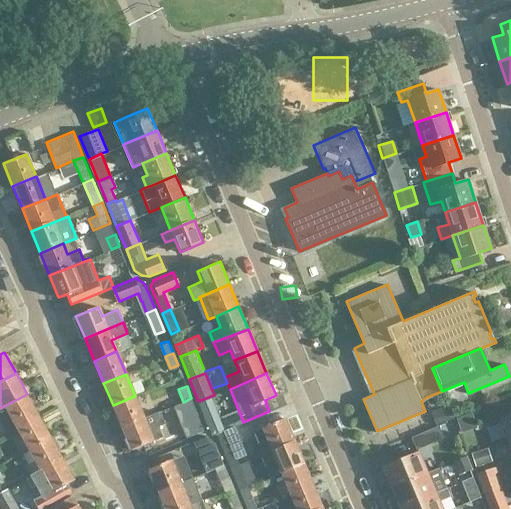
[(27,394),(0,408),(0,421),(6,433),(17,427),(39,415),(27,394)]
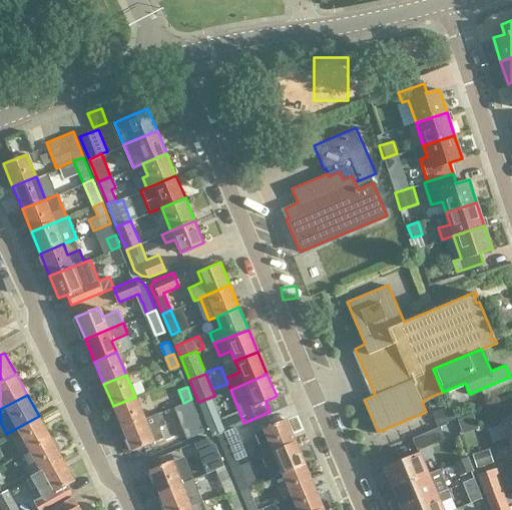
[(135,397),(113,406),(122,428),(144,419),(144,418),(135,397)]
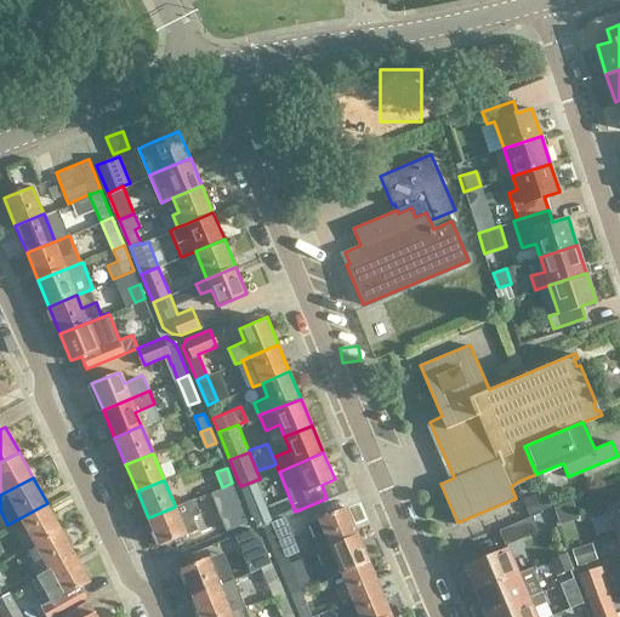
[(262,525),(272,521),(256,480),(240,486),(254,518),(260,525),(262,525)]
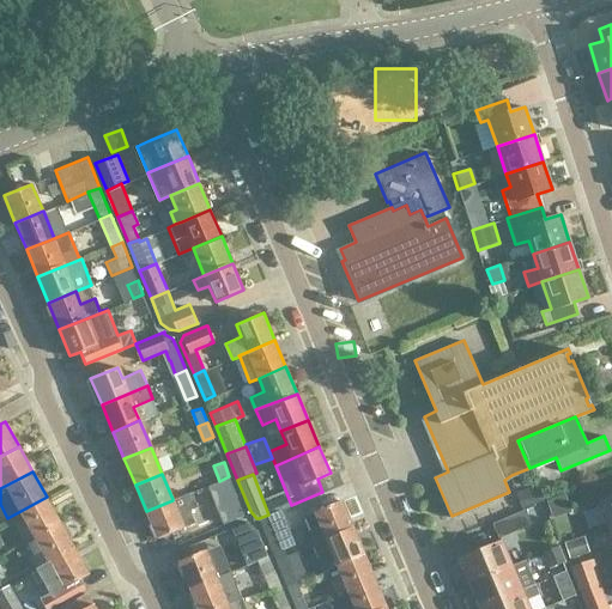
[(243,516),(229,477),(211,485),(225,523),(243,516)]
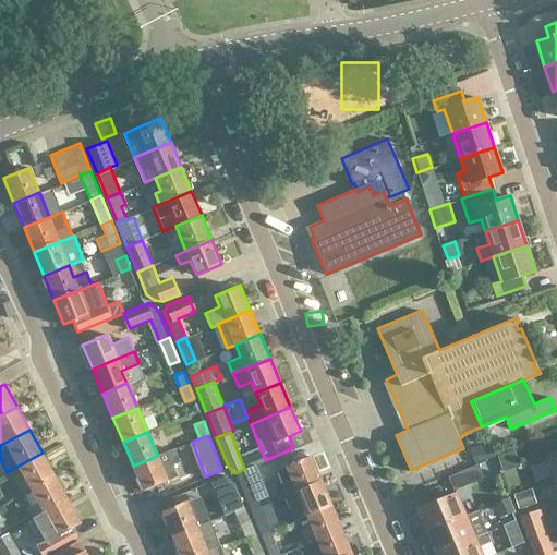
[(556,478),(556,437),(527,448),(531,461),(547,456),(555,479),(556,478)]
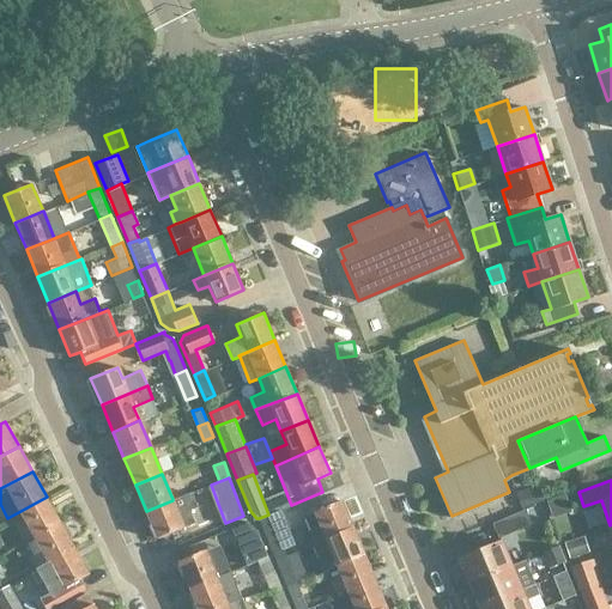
[(173,500),(146,511),(157,537),(194,522),(188,509),(197,505),(191,492),(173,499),(173,500)]
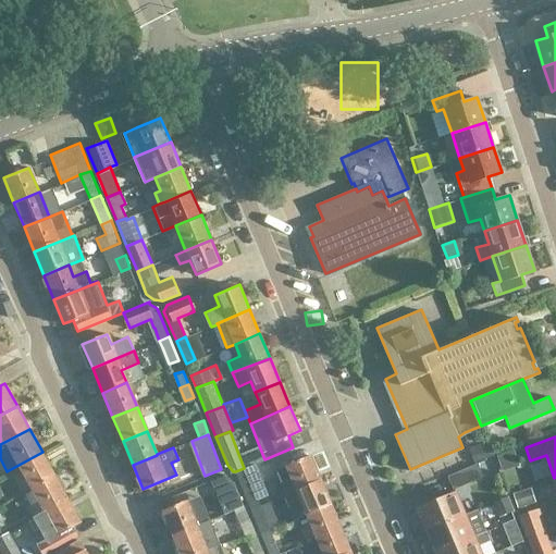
[(54,475),(42,452),(19,465),(32,488),(54,475)]
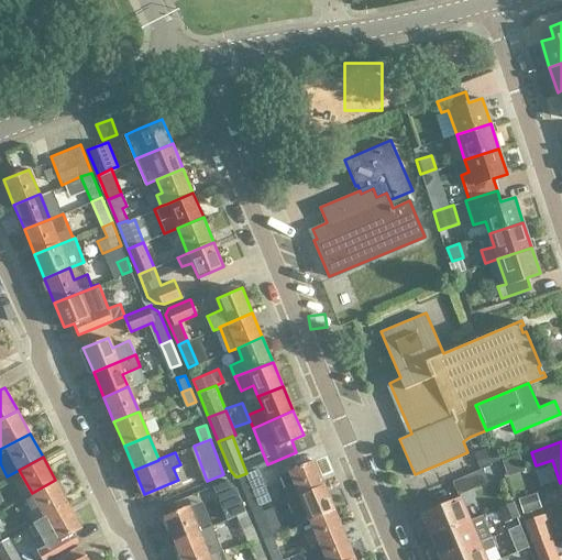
[(313,460),(288,470),(278,474),(288,498),(288,500),(323,484),(313,460)]
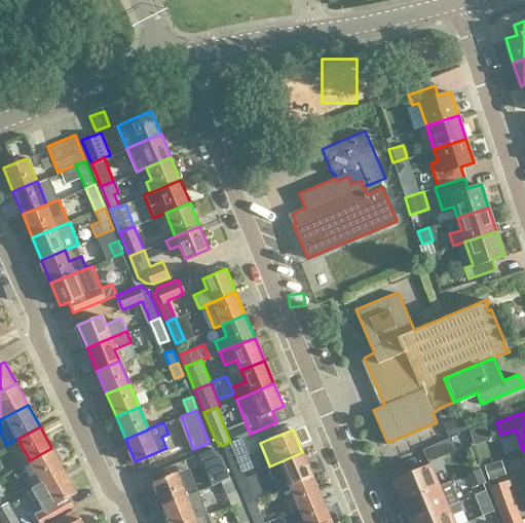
[(230,442),(222,445),(237,480),(246,476),(237,455),(250,450),(244,437),(230,442)]
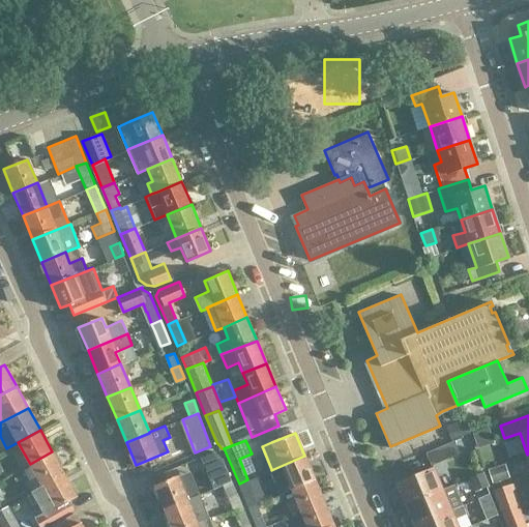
[(431,464),(443,459),(438,446),(425,451),(431,464)]
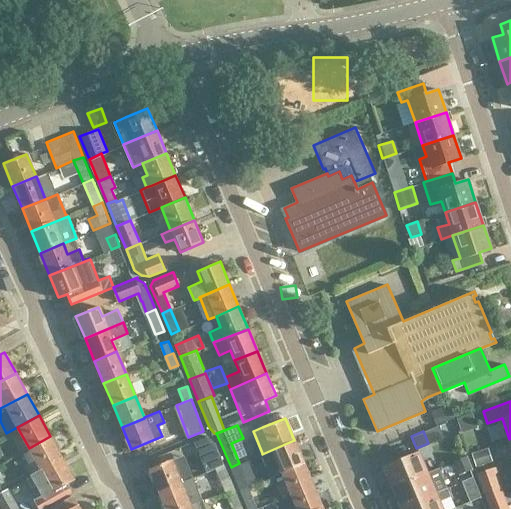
[(194,441),(207,471),(215,467),(224,464),(215,442),(207,435),(194,441)]
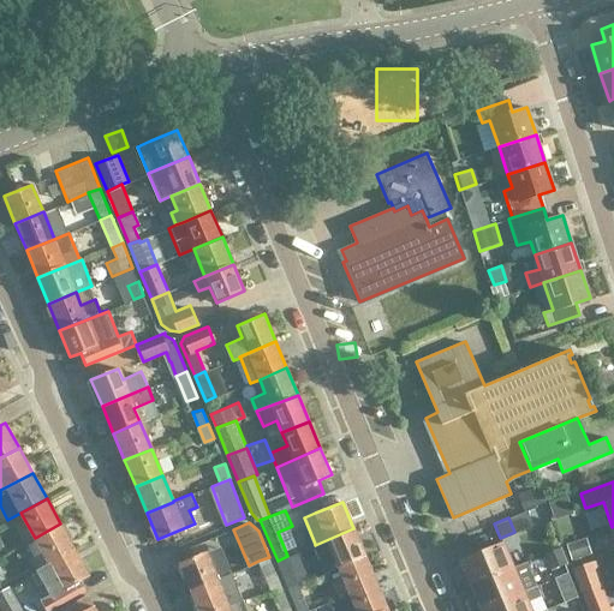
[(60,523),(35,538),(49,563),(75,549),(60,523)]
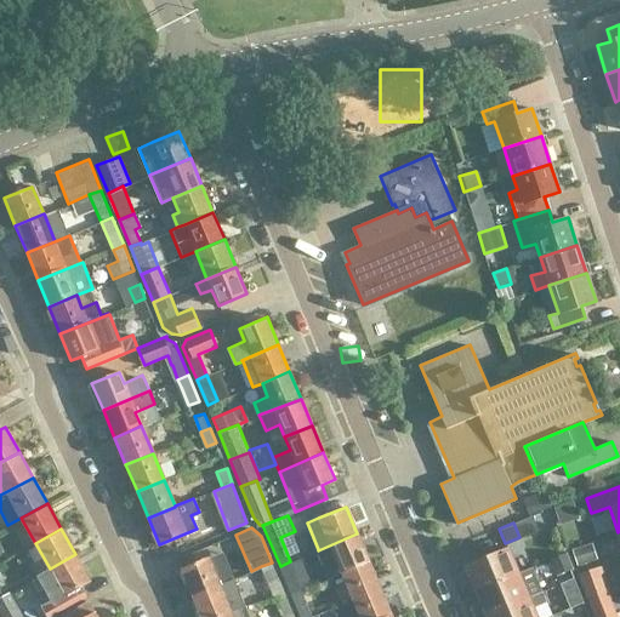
[(369,561),(357,533),(318,550),(318,549),(314,550),(326,578),(341,571),(341,572),(369,561)]
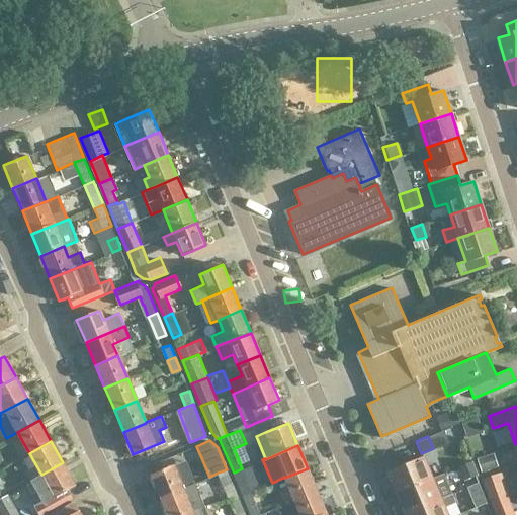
[(486,454),(477,457),(482,470),(490,467),(486,454)]
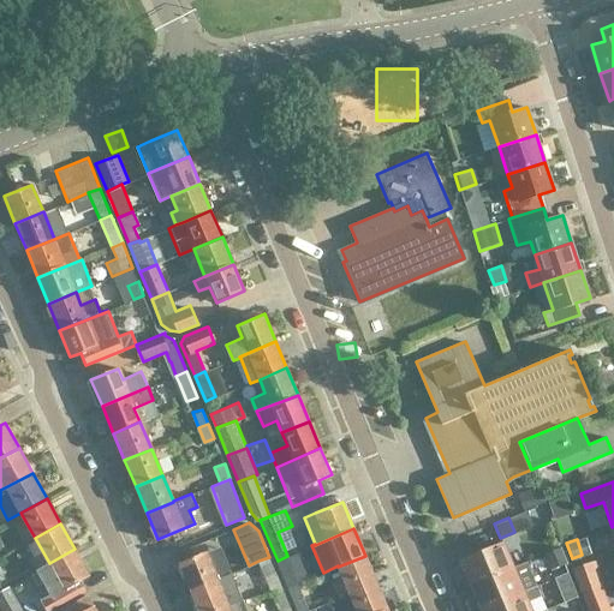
[(513,565),(502,541),(460,558),(471,583),(513,565)]
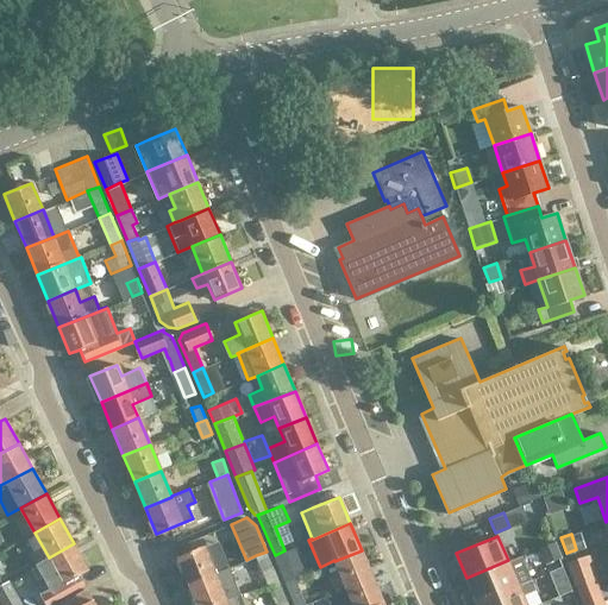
[(555,542),(540,548),(546,562),(561,556),(555,542)]
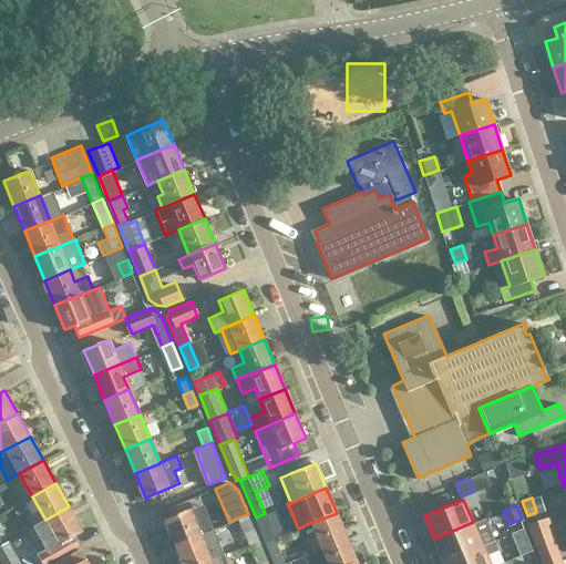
[(69,506),(45,520),(33,526),(45,549),(38,553),(44,563),(79,543),(73,534),(81,530),(69,506)]
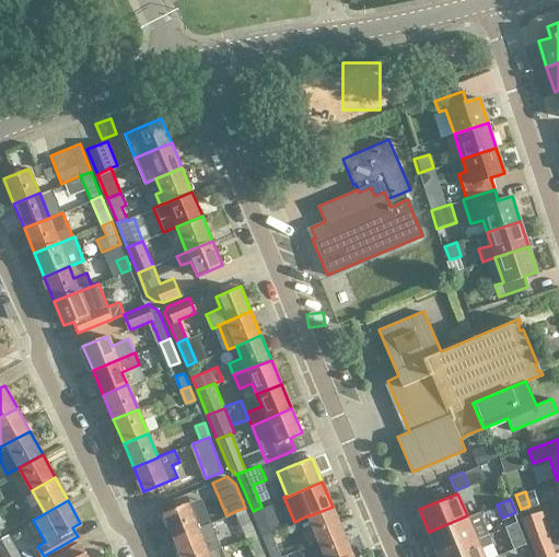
[(174,538),(198,529),(188,503),(164,513),(174,538)]
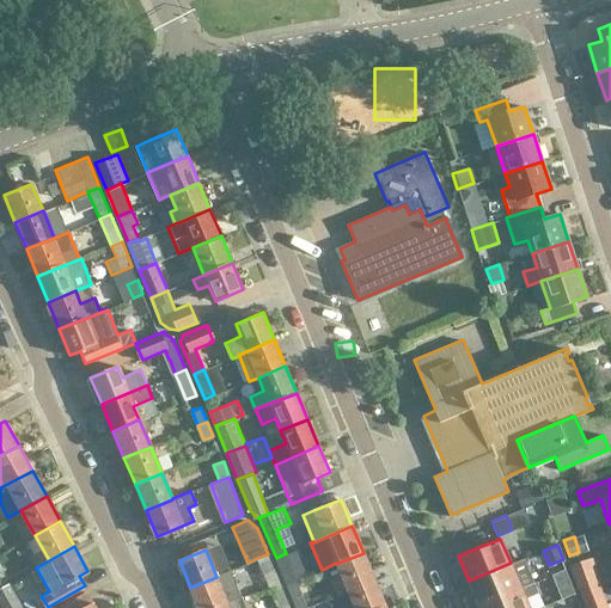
[(268,554),(257,558),(263,572),(274,567),(268,553),(268,554)]
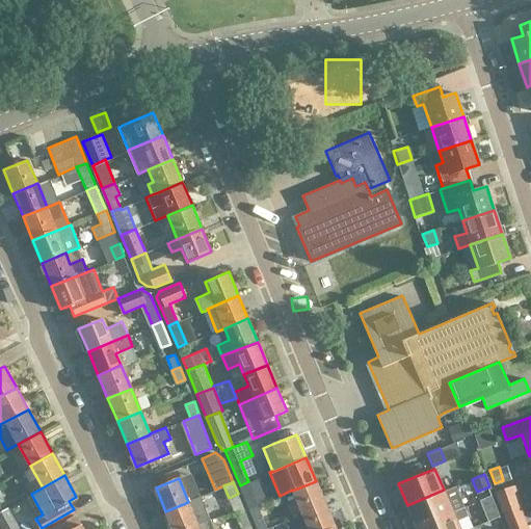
[(259,505),(248,481),(240,485),(249,509),(259,505)]
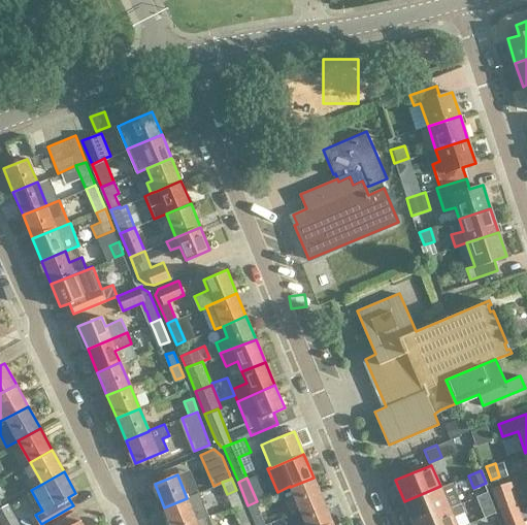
[(323,500),(314,478),(290,487),(299,510),(299,511),(323,500)]
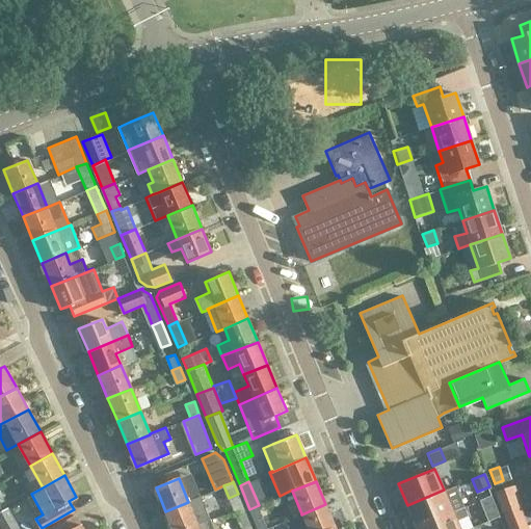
[(407,505),(417,526),(452,510),(448,499),(458,495),(455,486),(456,486),(455,485),(444,490),(407,505)]
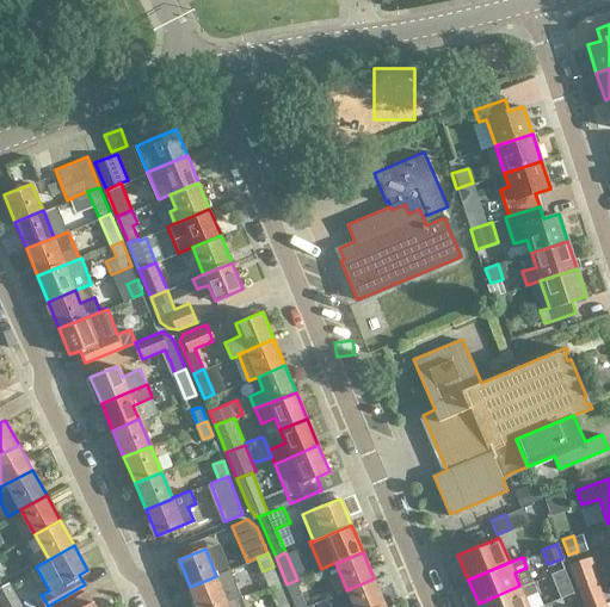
[(597,581),(590,557),(568,563),(578,588),(591,583),(596,582),(597,581)]
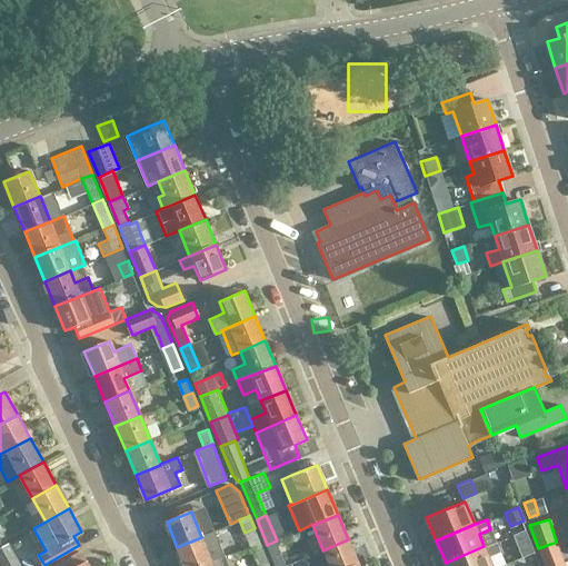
[(532,546),(525,529),(512,534),(519,552),(532,546)]
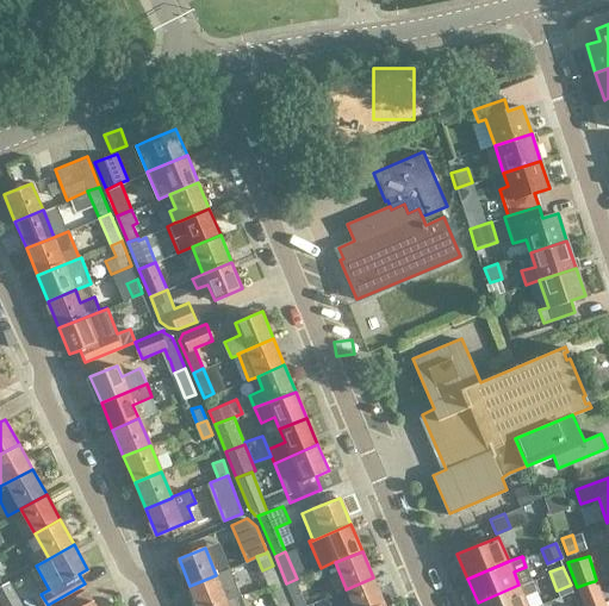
[(229,570),(216,575),(190,586),(197,605),(215,605),(240,597),(229,570)]
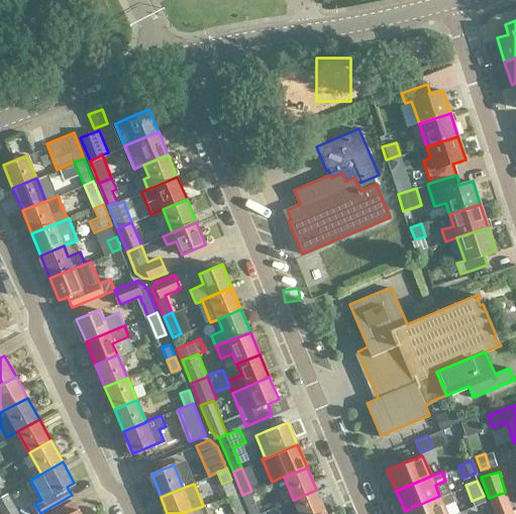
[(28,485),(13,491),(18,506),(34,500),(28,485)]
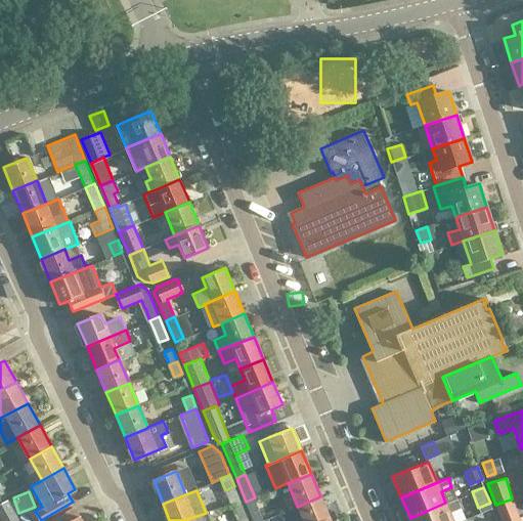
[(297,507),(297,506),(279,513),(282,520),(324,520),(330,519),(320,496),(297,507)]
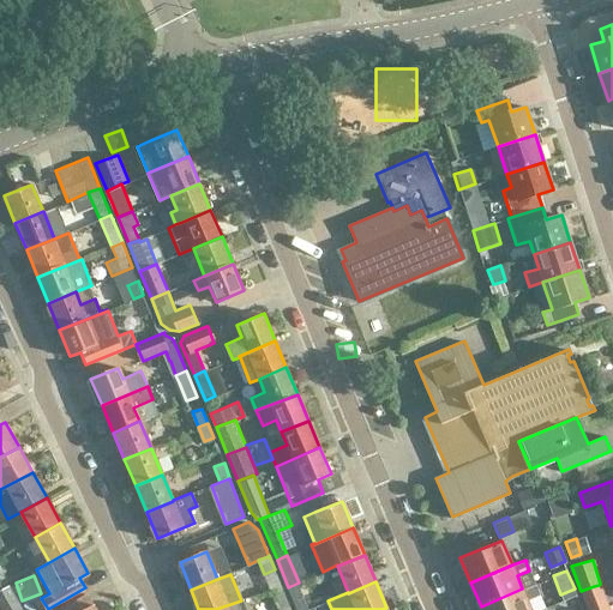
[(299,583),(288,587),(296,609),(305,609),(310,609),(299,583)]
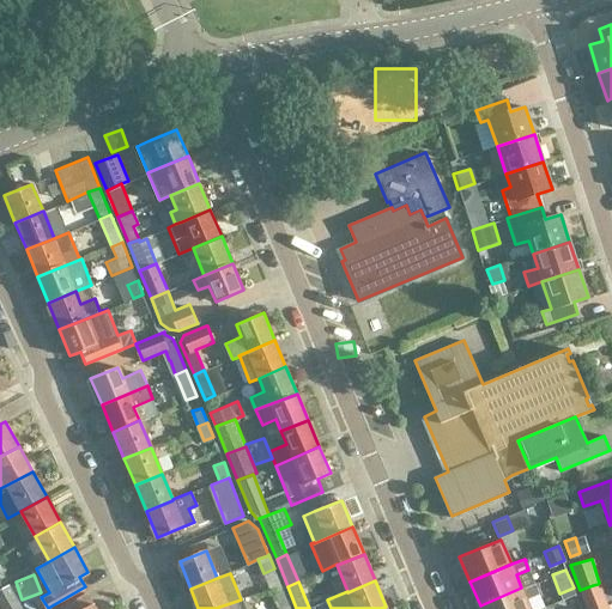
[(24,608),(10,583),(4,586),(0,588),(0,604),(2,608),(24,608)]
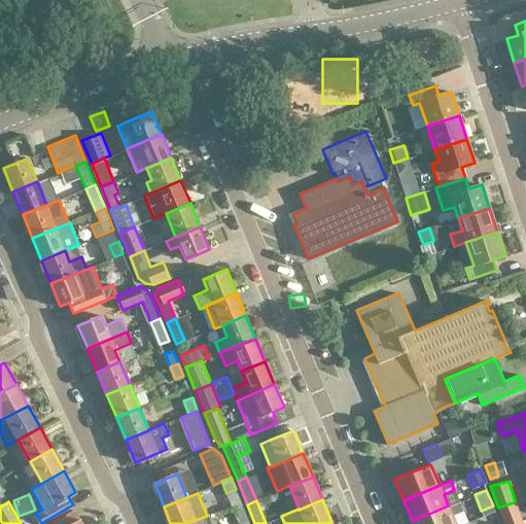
[(249,523),(241,501),(232,505),(239,523),(249,523)]
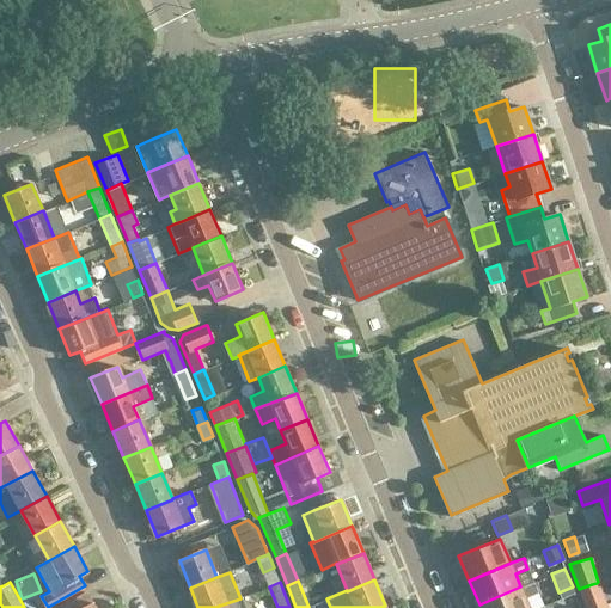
[(529,607),(525,597),(538,593),(535,582),(520,587),(480,605),(480,607),(529,607)]
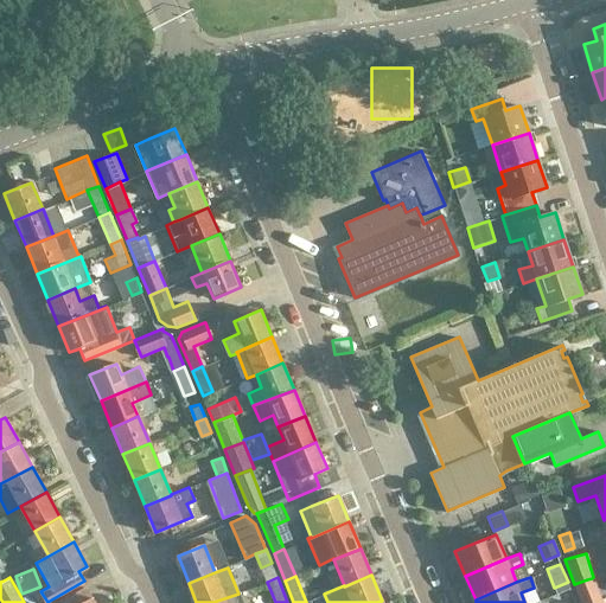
[(599,596),(592,578),(574,584),(581,602),(599,596)]
